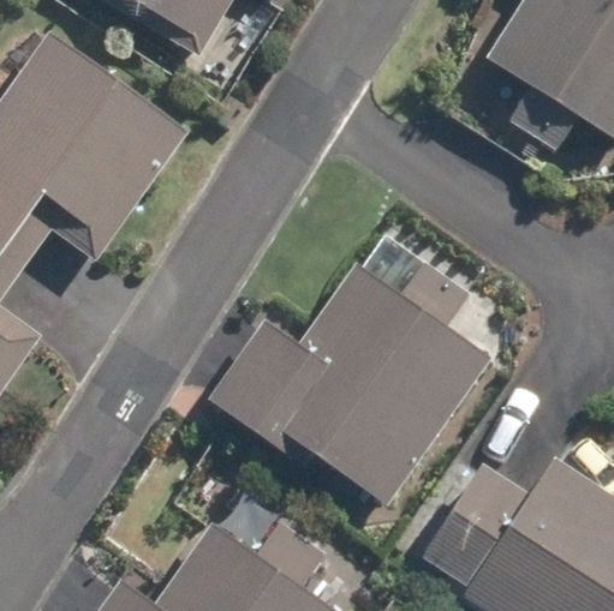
[(106,0),(200,55),(230,0),(106,0)]
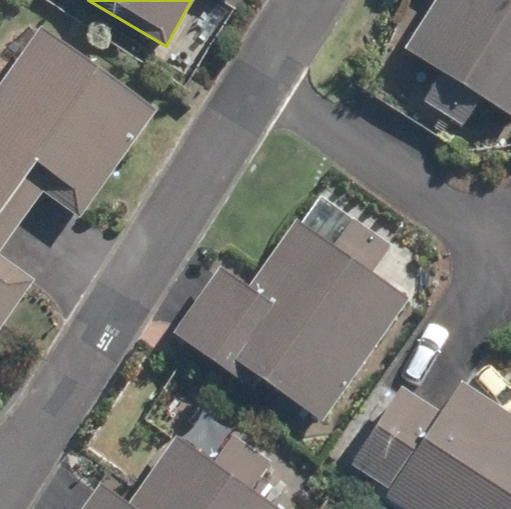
[(438,73),(421,99),(460,125),(480,94),(510,113),(510,0),(433,0),(403,50),(438,73)]
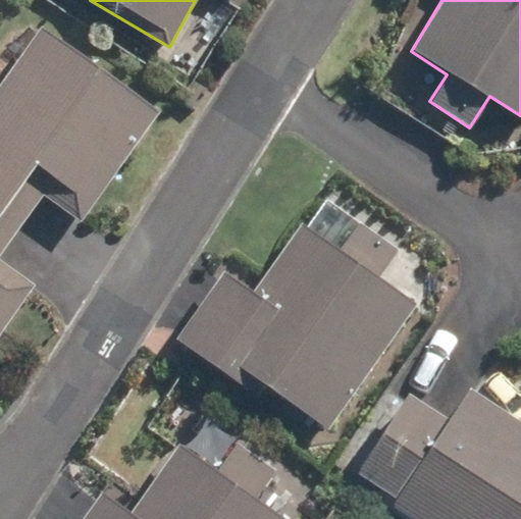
[(0,209),(20,223),(43,194),(79,220),(157,113),(41,28),(36,34),(19,22),(0,49),(0,209)]
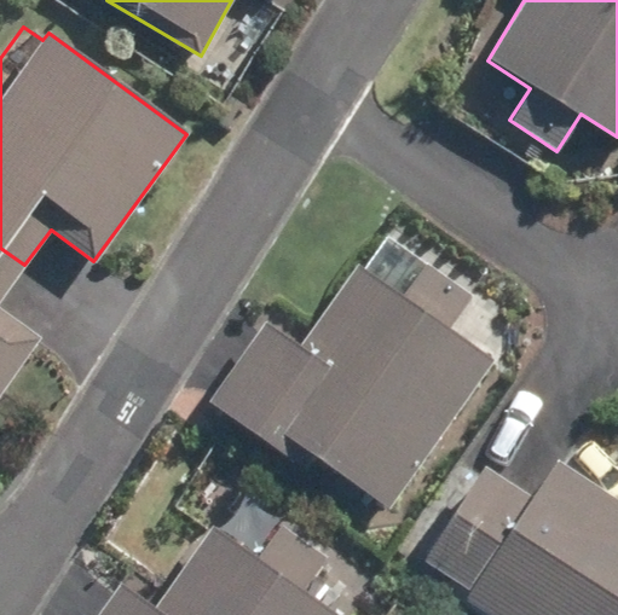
[(0,396),(42,338),(0,307),(0,297),(24,265),(0,248),(0,396)]
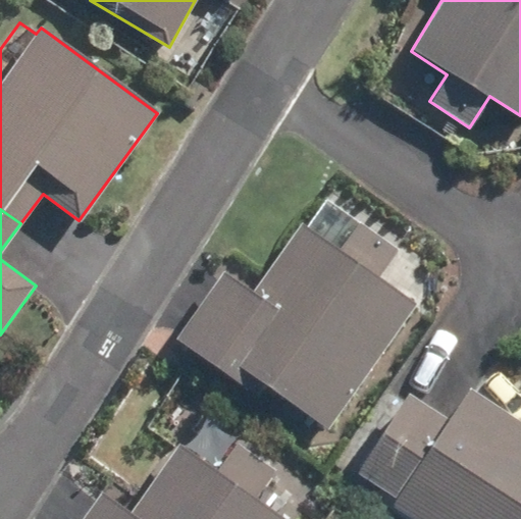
[(224,274),(177,339),(257,397),(266,383),(325,426),(415,305),(378,276),(397,252),(359,222),(339,252),(302,225),(252,294),(224,274)]
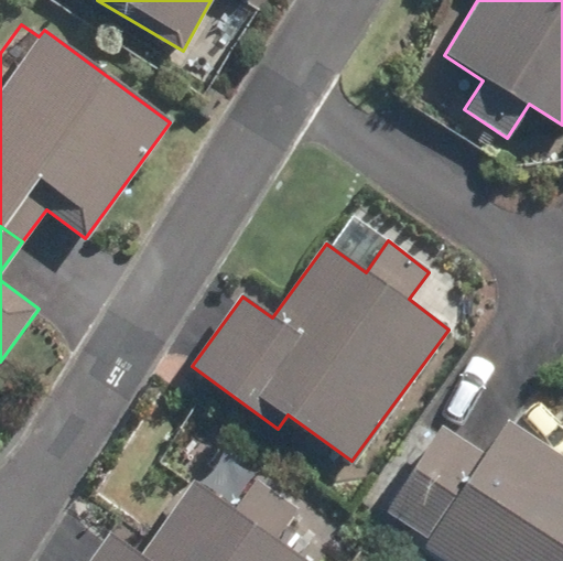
[(562,457),(505,422),(486,453),(441,425),(388,510),(431,538),(425,548),(447,560),(562,560),(562,457)]
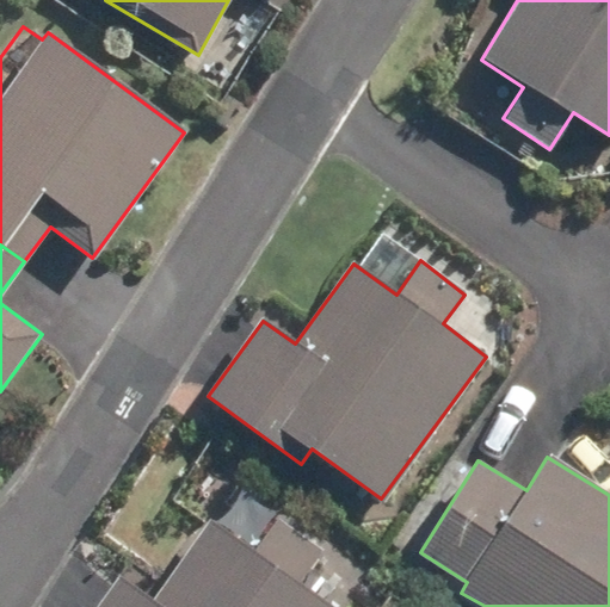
[(119,580),(98,606),(332,606),(297,582),(320,549),(273,516),(251,551),(208,521),(152,601),(119,580)]
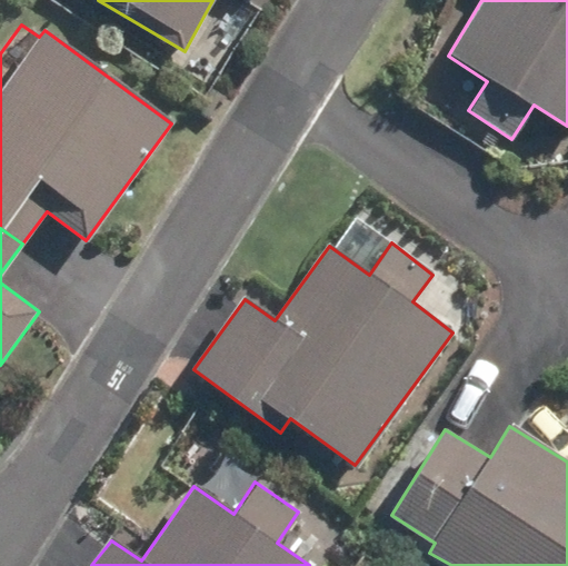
All buildings are outlined.
